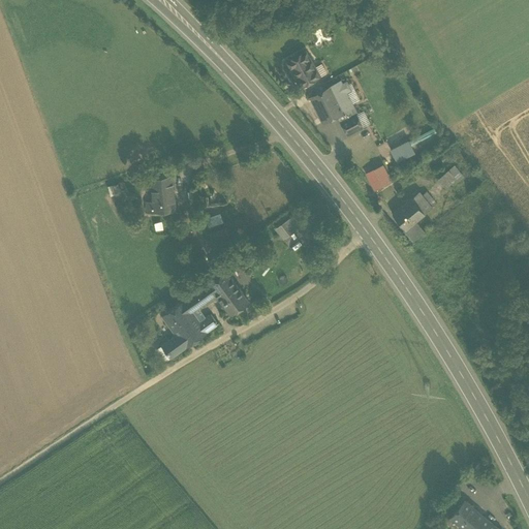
[(305,51),(285,61),(300,88),(320,78),(319,76),(314,67),(305,51)]
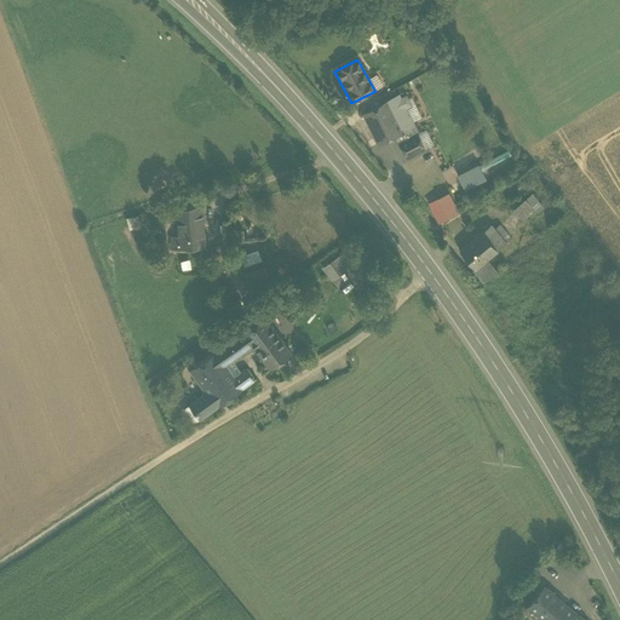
[(375,75),(368,79),(374,90),(382,86),(375,75)]
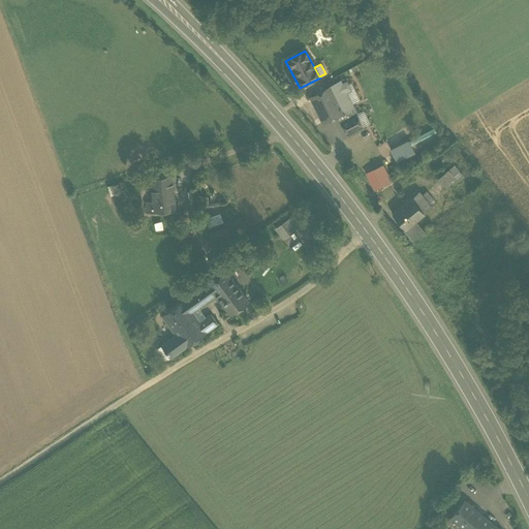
[(340,82),(337,83),(349,109),(352,107),(345,92),(349,90),(346,83),(341,85),(340,82)]
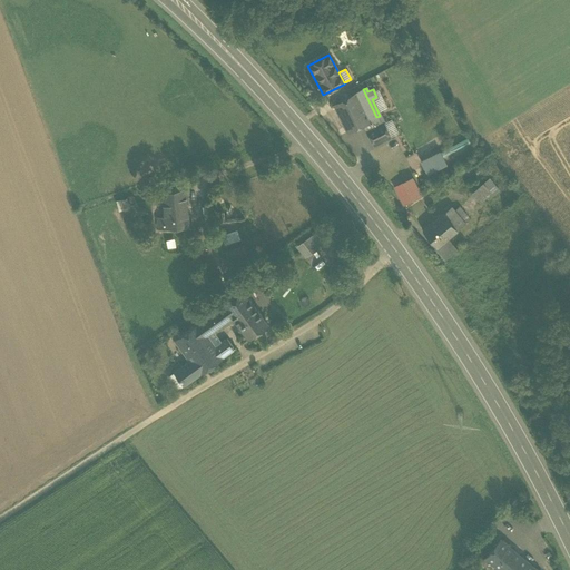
[(362,125),(376,117),(363,89),(333,105),(346,133),(362,125)]
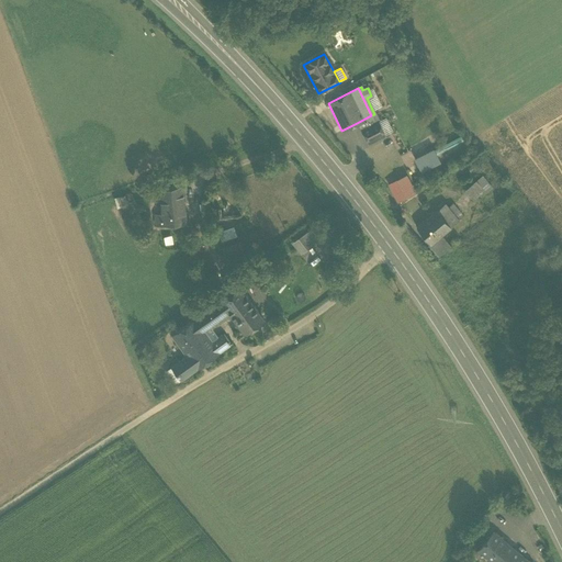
[(385,136),(374,114),(371,115),(357,123),(368,145),(385,136)]
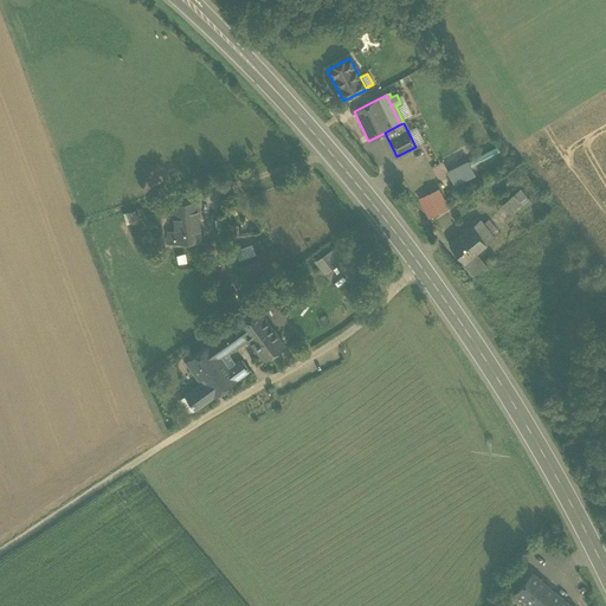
[(451,184),(472,174),(465,159),(444,169),(451,184)]
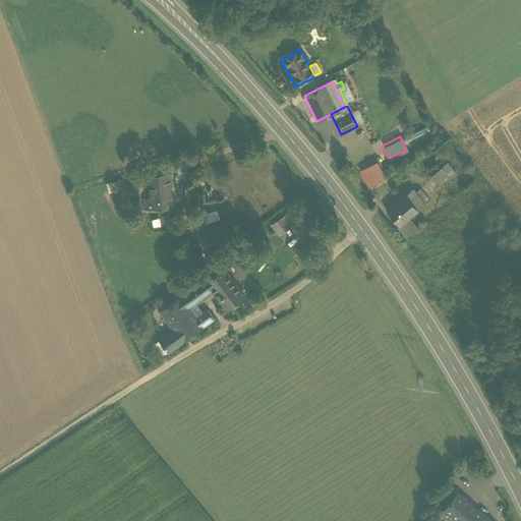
[(377,163),(360,171),(368,187),(385,179),(377,163)]
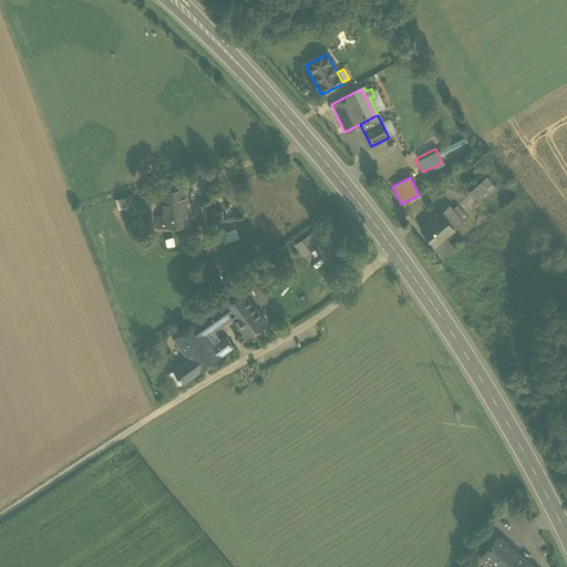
[(480,183),(467,192),(474,202),(487,193),(480,183)]
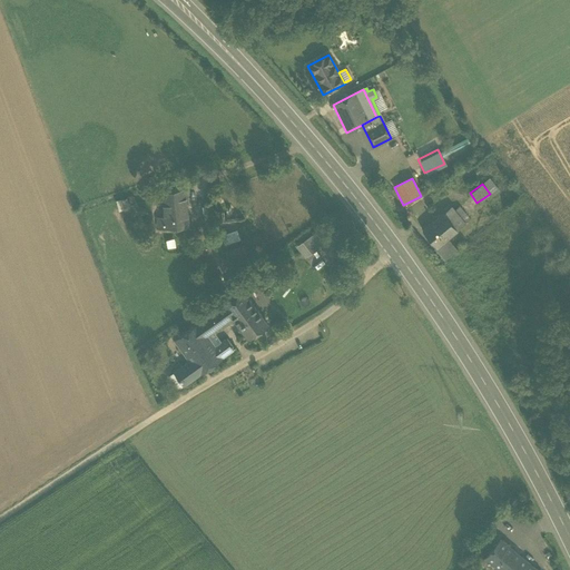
[(188,226),(184,188),(160,192),(163,204),(164,217),(165,228),(188,226)]
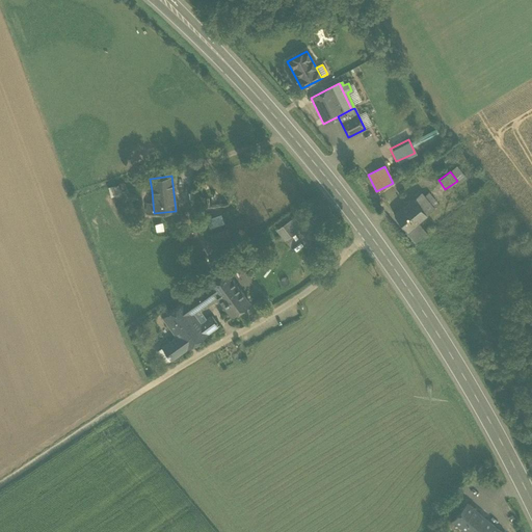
[(426,215),(433,209),(424,196),(421,193),(414,200),(426,215)]
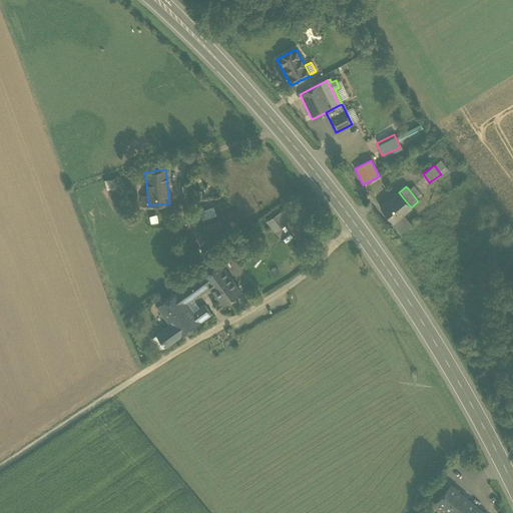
[(412,186),(409,189),(418,201),(422,197),(412,186)]
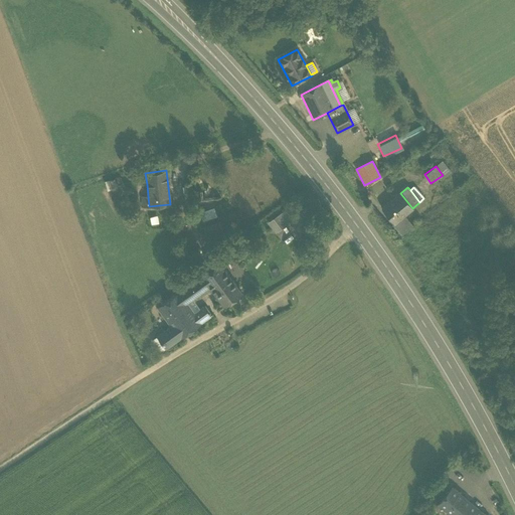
[(406,213),(412,208),(400,193),(393,198),(406,213)]
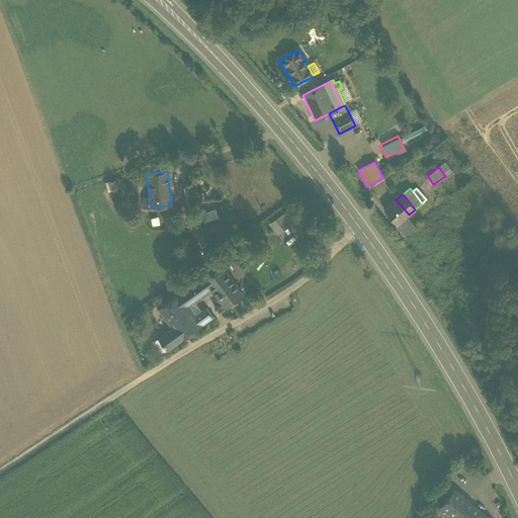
[(383,209),(397,225),(405,218),(409,214),(396,199),(383,209)]
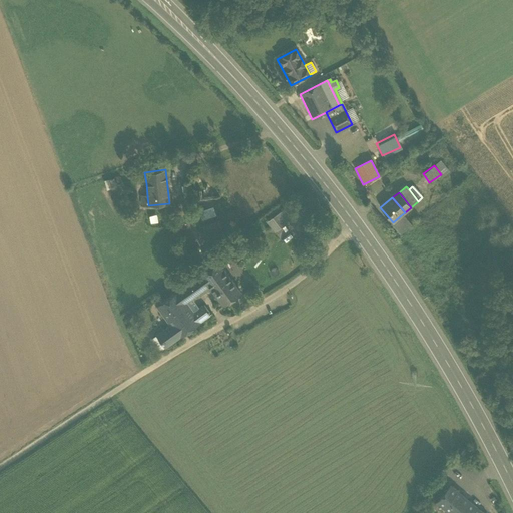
[(303,211),(295,200),(275,214),(283,225),(303,211)]
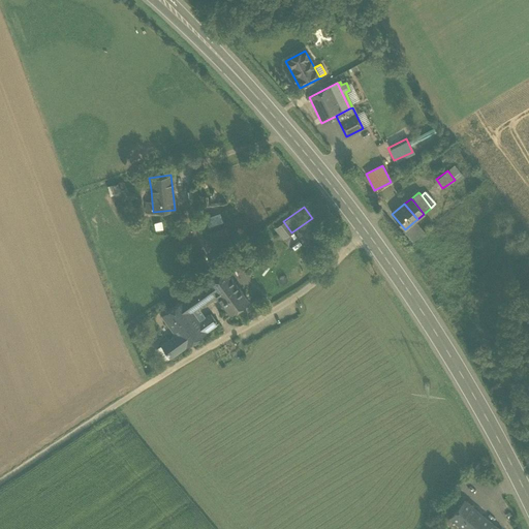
[(423,234),(413,222),(405,229),(404,230),(412,241),(423,234)]
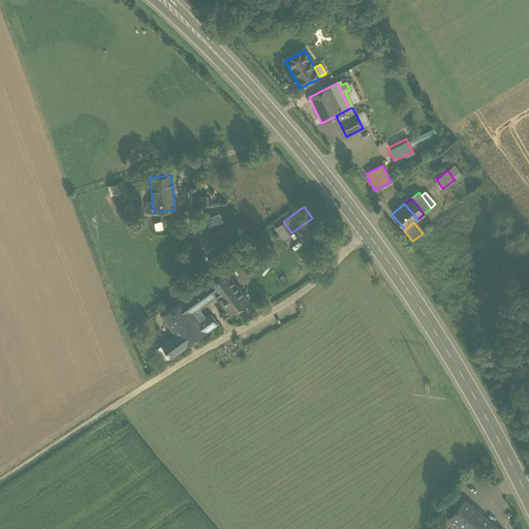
[(225,270),(200,287),(209,300),(215,296),(229,315),(248,302),(225,270)]
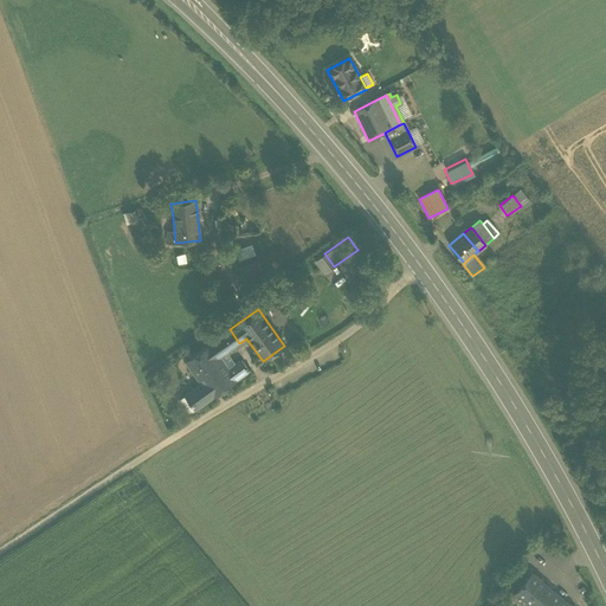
[(219,358),(239,343),(230,329),(185,362),(194,376),(219,358)]
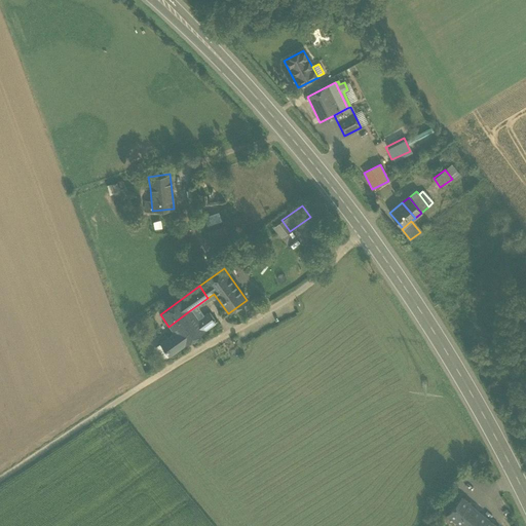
[(174,334),(183,346),(216,323),(209,313),(198,321),(190,310),(168,327),(174,334)]
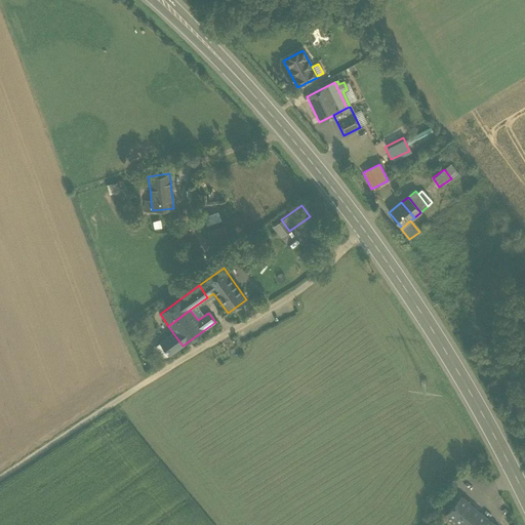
[(160,344),(168,356),(183,346),(173,333),(160,344)]
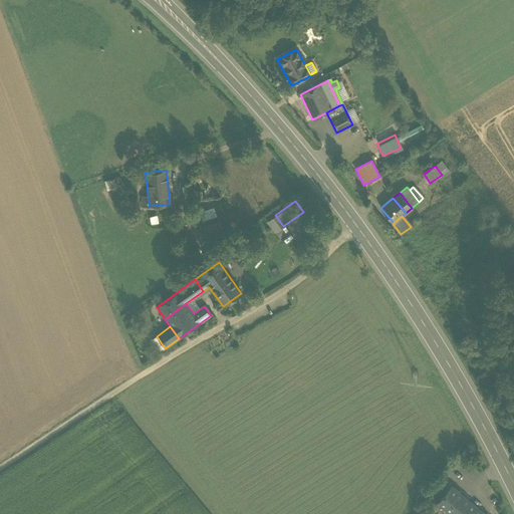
[(161,351),(165,348),(157,336),(152,339),(161,351)]
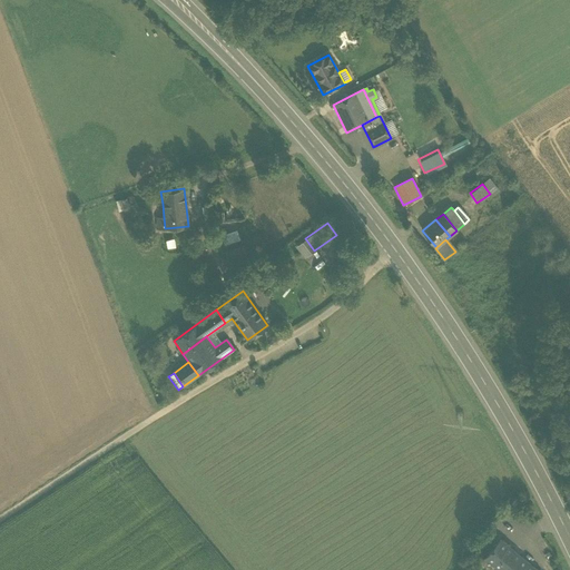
[(500,539),(484,559),(497,569),(519,569),(527,561),(500,539)]
